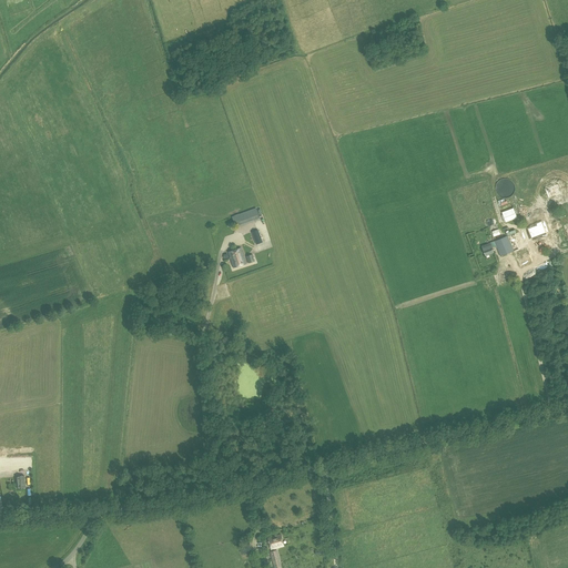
[(496,189),(496,190),(496,191),(497,193),(497,194),(498,195),(499,196),(500,198),(503,198),(504,198),(506,199),(507,198),(508,198),(510,198),(511,196),(513,195),(514,194),(514,193),(515,191),(515,190),(515,189),(515,186),(515,185),(514,184),(514,182),(513,181),(511,180),(510,180),(508,179),(507,179),(506,179),(504,179),(503,179),(500,180),(499,180),(498,181),(497,182),(497,184),(496,185),(496,186),(496,189)]
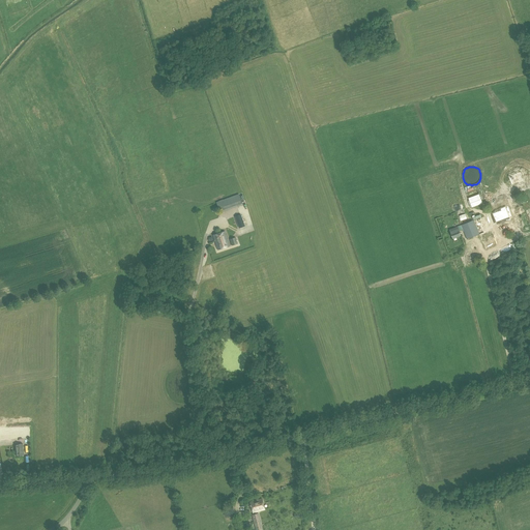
[(468,198),(472,206),(482,202),(480,198),(479,195),(468,198)]
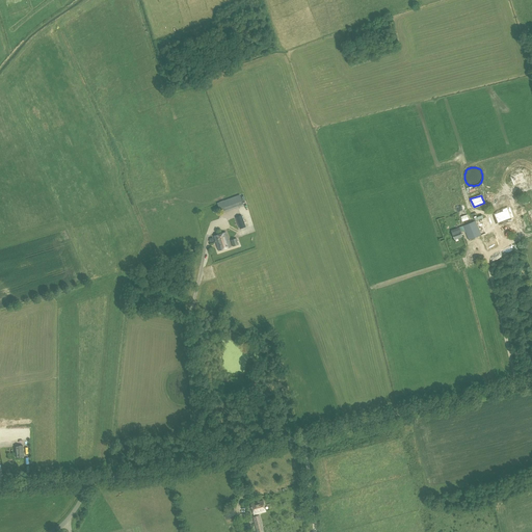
[(222,208),(223,212),(238,207),(237,203),(228,206),(222,208)]
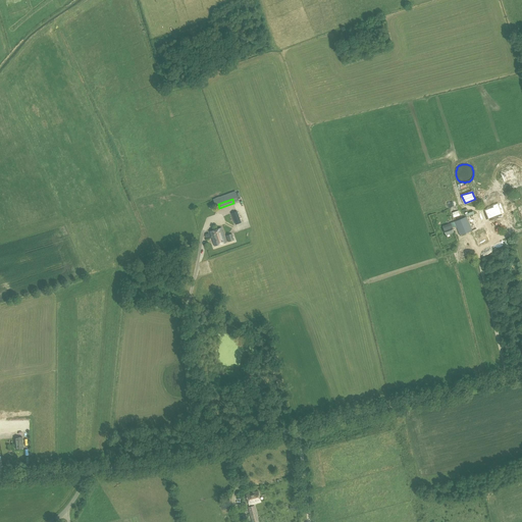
[(501,213),(498,204),(493,205),(493,207),(485,210),(488,218),(501,213)]
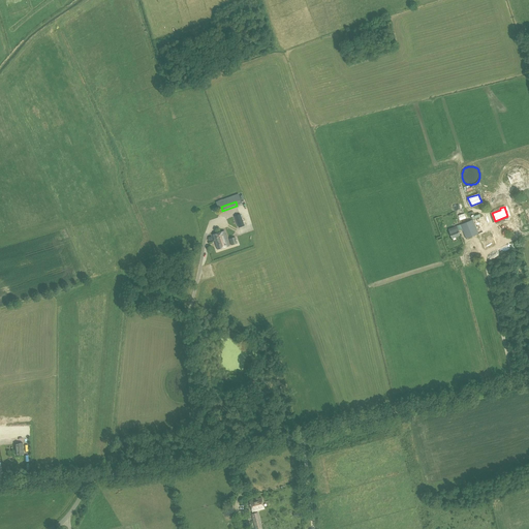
[(235,216),(239,227),(244,225),(240,214),(235,216)]
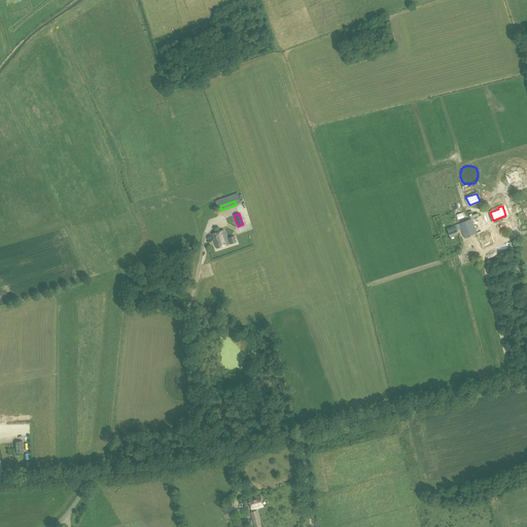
[(481,213),(471,217),(487,248),(494,244),(493,241),(494,241),(481,213)]
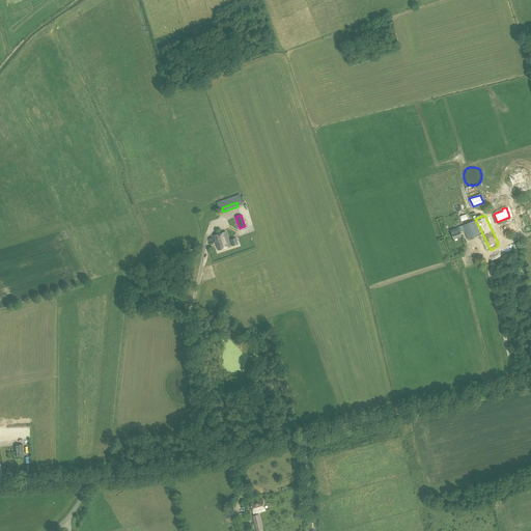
[(463,226),(464,230),(468,240),(480,234),(474,221),(463,226)]
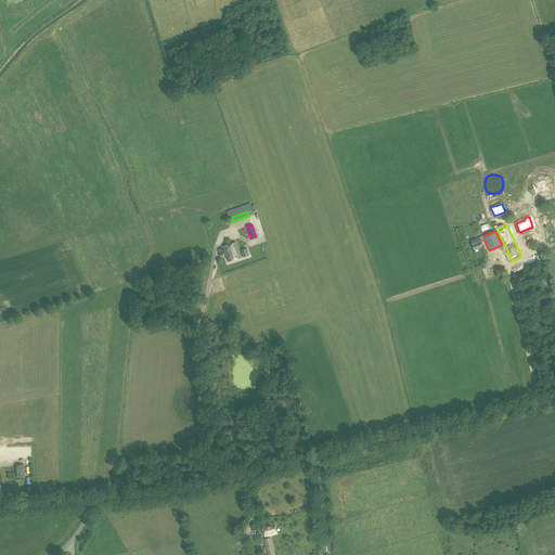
[(481,242),(479,237),(470,241),(475,250),(482,247),(481,242)]
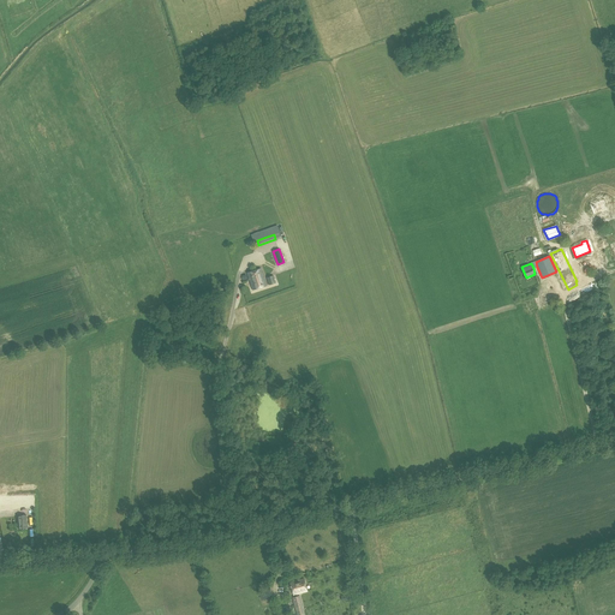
[(246,273),(252,290),(268,285),(267,280),(264,280),(261,268),(246,273)]
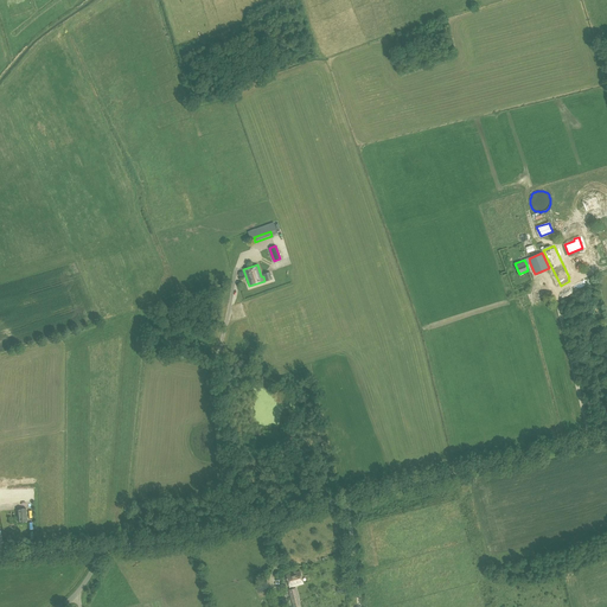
[(263,274),(266,281),(273,280),(270,272),(263,274)]
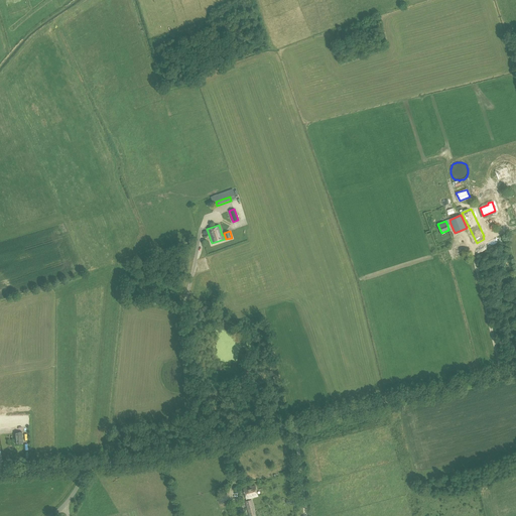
[(28,416),(7,418),(8,426),(28,424),(28,416)]
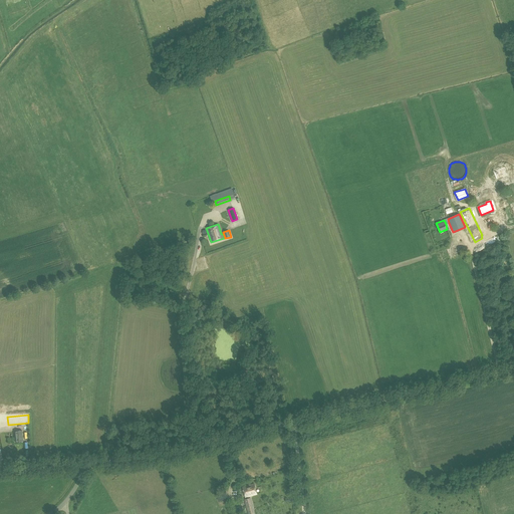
[(14,431),(15,442),(23,441),(22,431),(14,431)]
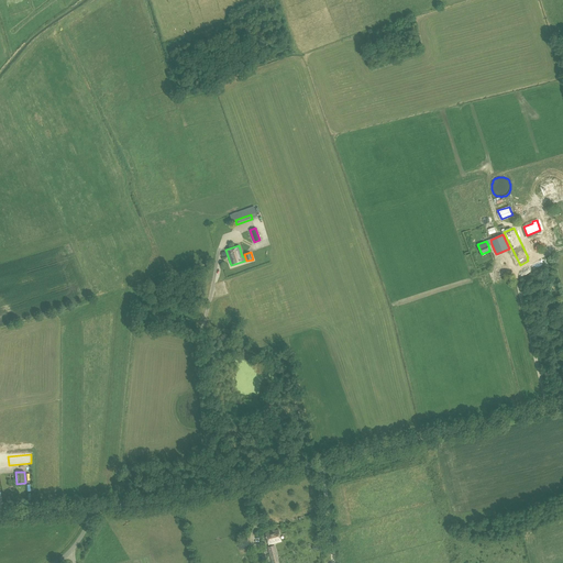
[(265,533),(268,545),(282,541),(278,529),(265,533)]
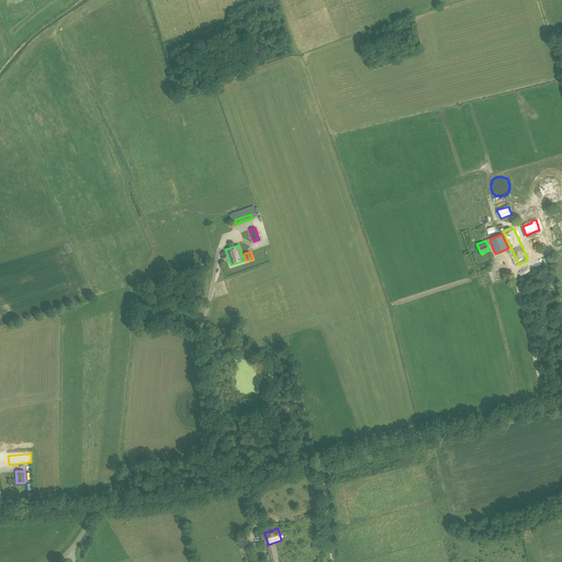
[(237,539),(239,548),(249,544),(247,536),(237,539)]
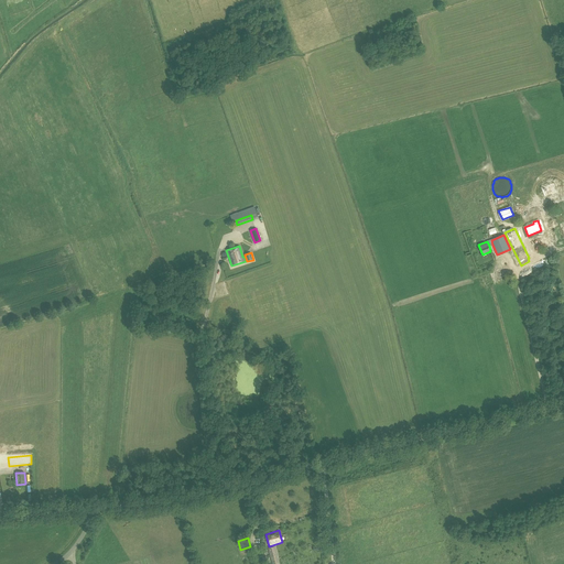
[(270,548),(273,563),(278,563),(280,563),(274,546),(270,548)]
